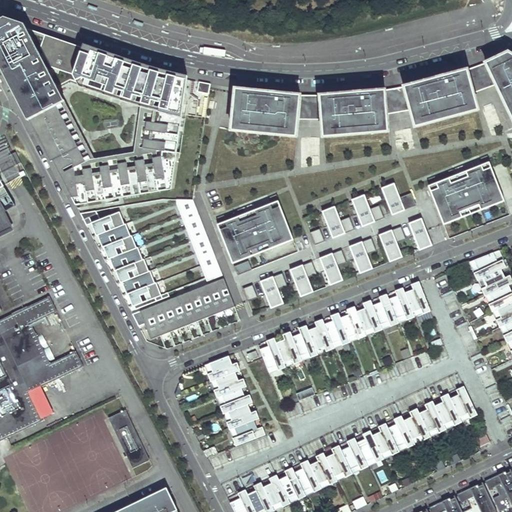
[(5,25),(0,27),(0,63),(28,116),(76,208),(172,190),(181,124),(186,82),(178,80),(170,78),(164,77),(161,76),(158,75),(152,73),(145,71),(143,71),(139,69),(135,68),(125,65),(117,62),(109,59),(100,56),(91,54),(83,51),(35,35),(26,32),(17,29),(5,25)]
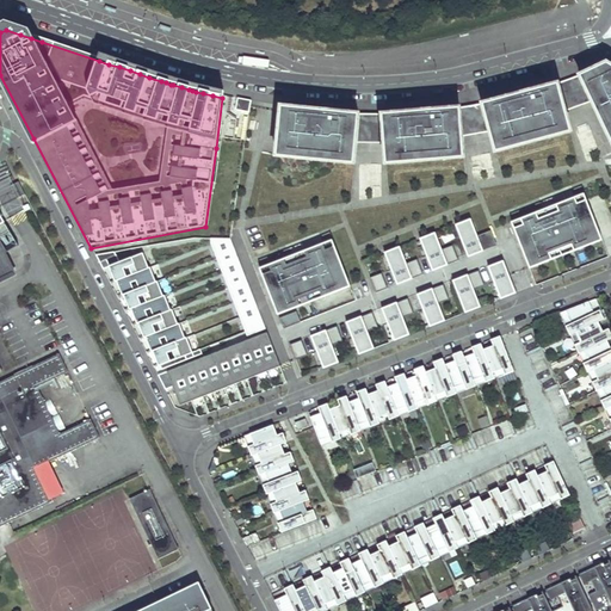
[(100,57),(99,61),(109,65),(119,67),(130,71),(140,74),(149,78),(161,81),(166,82),(171,85),(173,85),(181,87),(189,90),(192,91),(196,92),(203,93),(213,96),(222,98),(223,93),(197,87),(174,81),(100,57)]
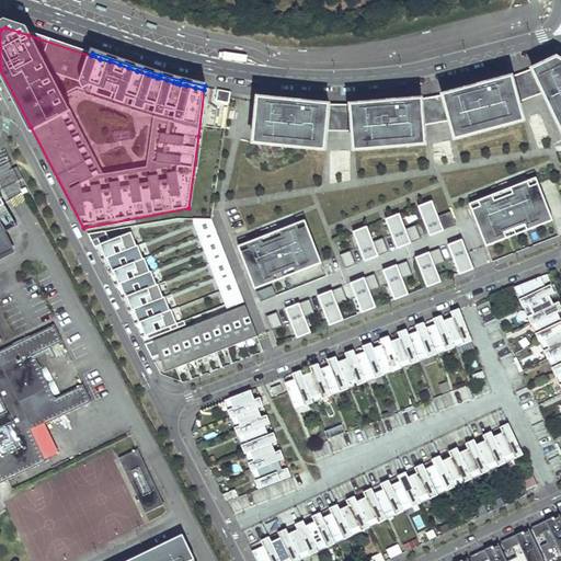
[(560,129),(560,60),(557,58),(531,70),(544,94),(560,129)]
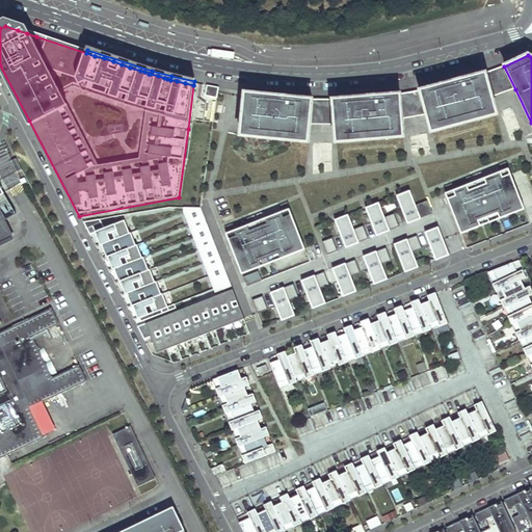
[(515,89),(504,67),(490,72),(484,74),(491,98),(497,96),(515,89)]
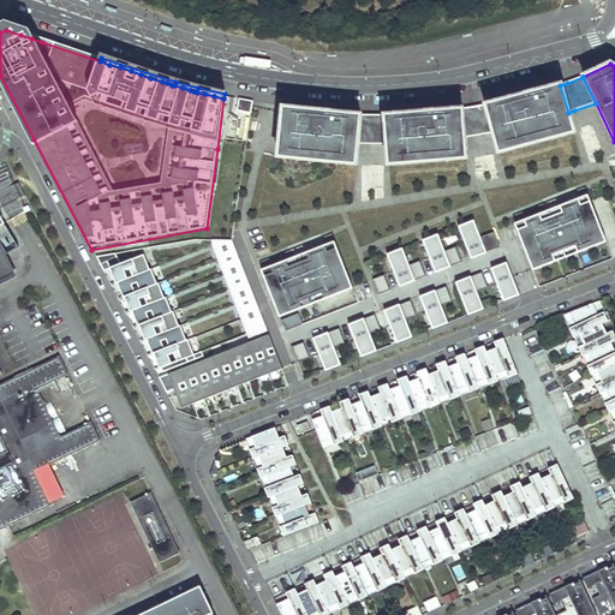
[(568,113),(560,85),(485,106),(493,133),(499,155),(574,133),(568,113)]
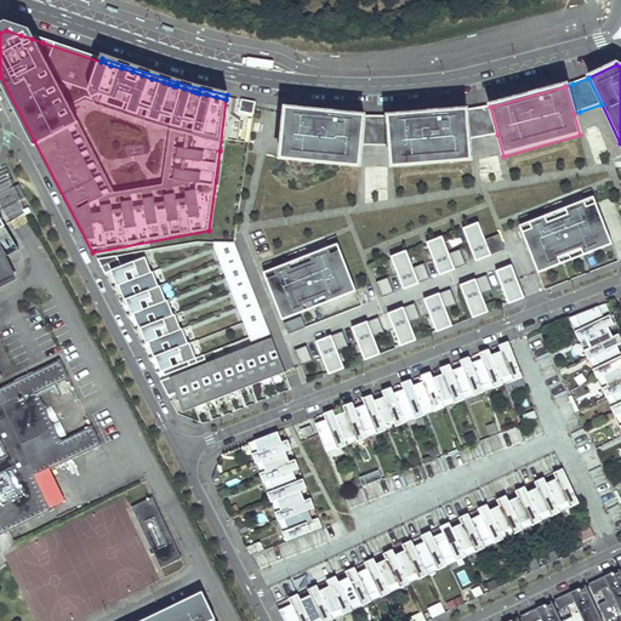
[(254,108),(255,104),(240,102),(238,115),(252,118),(254,108)]
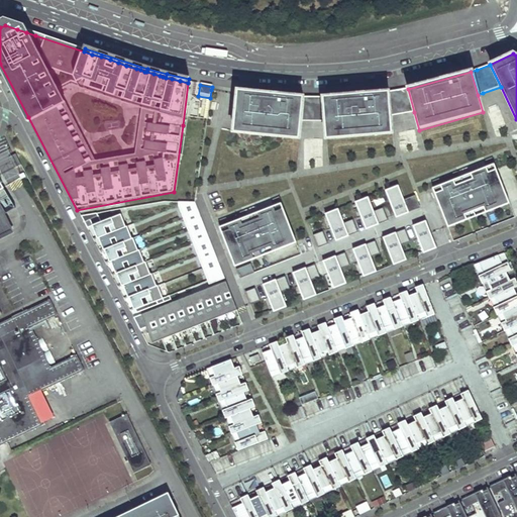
[(414,112),(408,89),(393,92),(388,93),(391,117),(397,116),(414,112)]
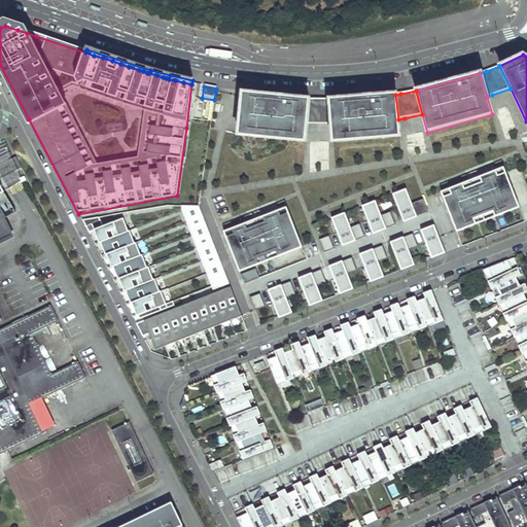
[(307,125),(309,100),(252,95),(243,95),(243,97),(238,137),(305,143),(307,125)]
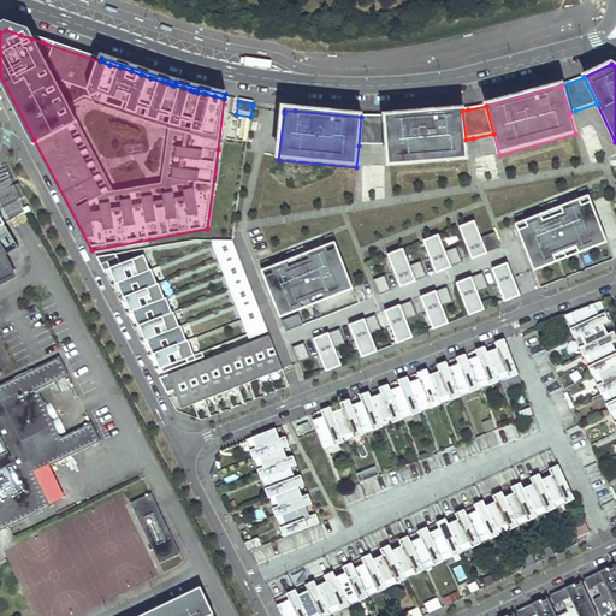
[(466,140),(462,111),(384,117),(388,146),(389,167),(467,161),(466,140)]
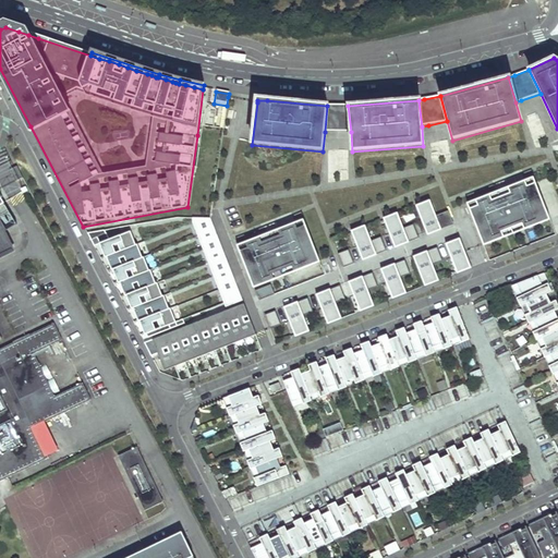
[(340,106),(327,106),(325,132),(339,132),(351,132),(348,106),(340,106)]
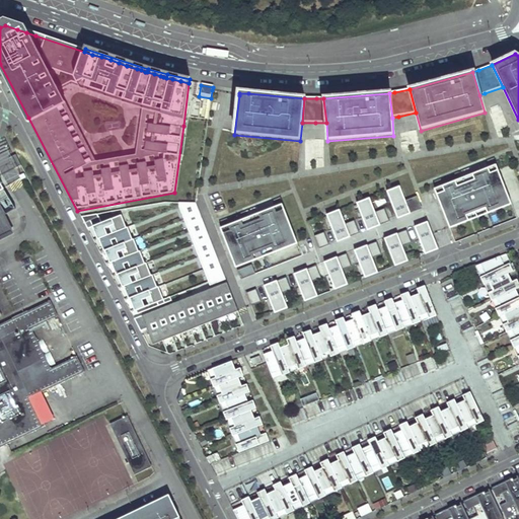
[(21,165),(15,154),(9,157),(14,168),(21,165)]
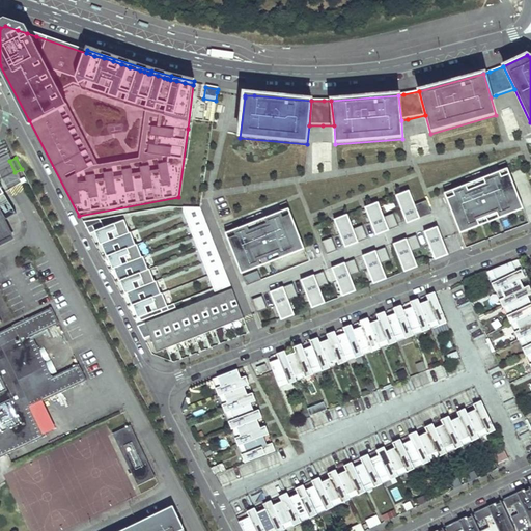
[(502,176),(500,172),(454,191),(455,195),(448,198),(460,231),(462,234),(525,208),(510,173),(502,176)]
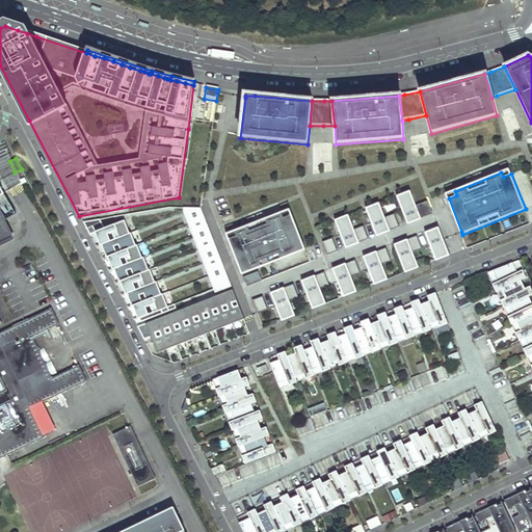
[(4,194),(0,186),(0,218),(3,217),(0,211),(0,209),(6,219),(16,214),(4,194)]
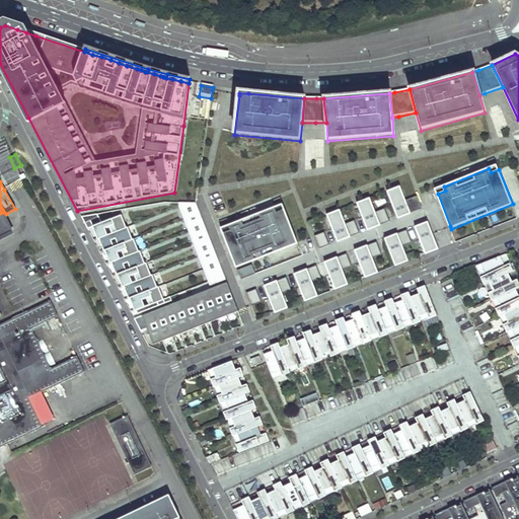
[(409,205),(401,187),(388,192),(398,219),(412,214),(411,211),(409,205)]
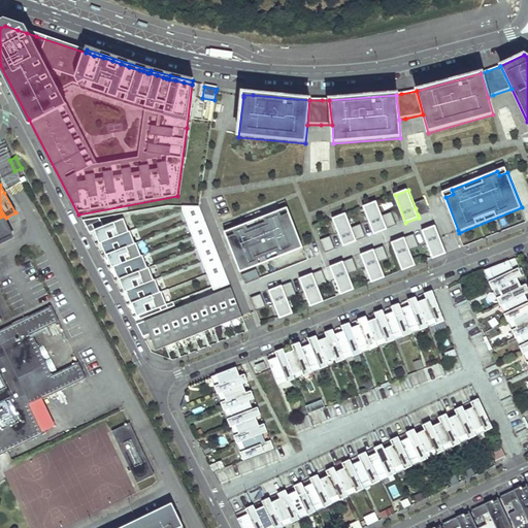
[(384,217),(377,201),(364,207),(375,235),(389,229),(384,217)]
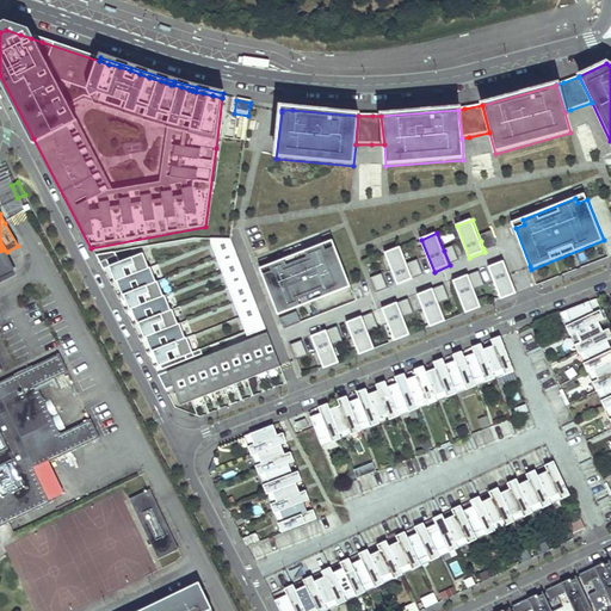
[(481,241),(483,248),(500,241),(498,234),(481,241)]
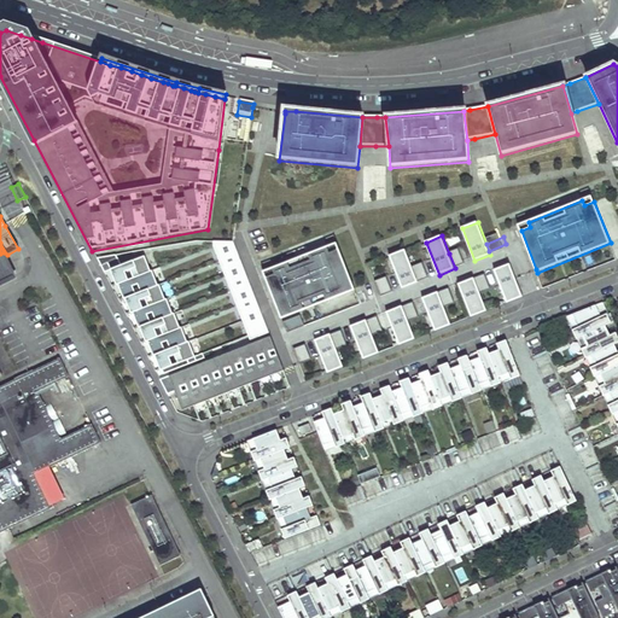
[(269,336),(234,245),(211,242),(251,343),(269,336)]
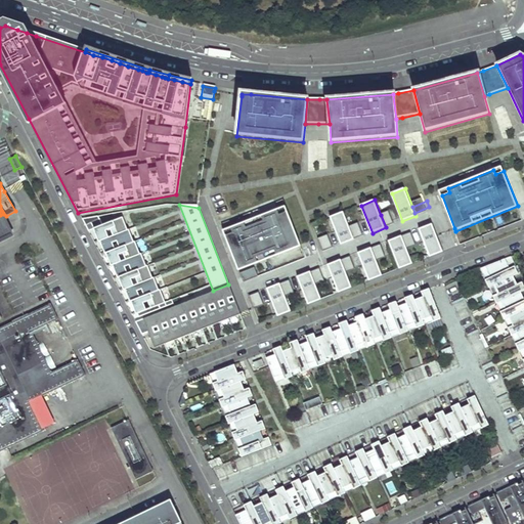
[(415,213),(416,216),(431,210),(429,207),(415,213)]
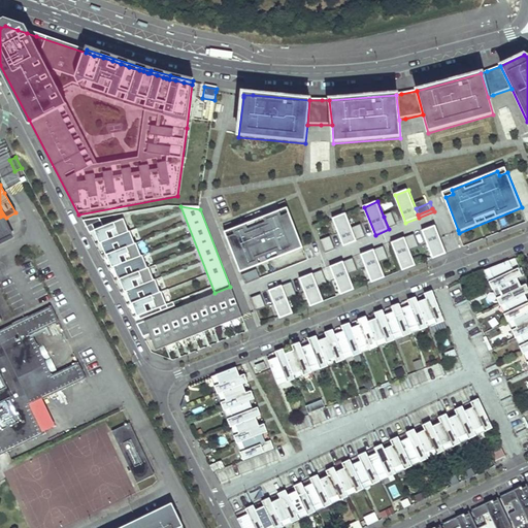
[(283,217),(281,211),(234,230),(236,234),(228,238),(241,273),(304,248),(291,212),(283,217)]
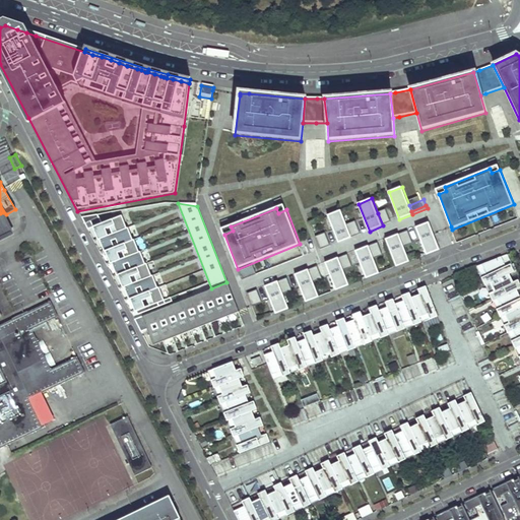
[(392,222),(387,209),(378,213),(383,225),(392,222)]
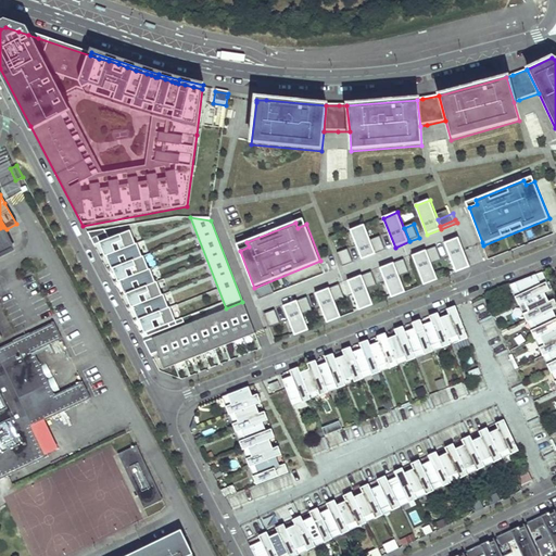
[(371,240),(365,225),(351,230),(363,260),(377,254),(371,240)]
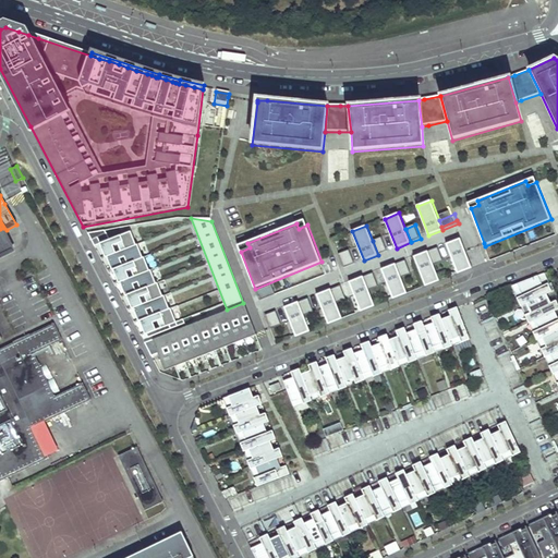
[(0,254),(13,249),(3,228),(0,229),(0,254)]
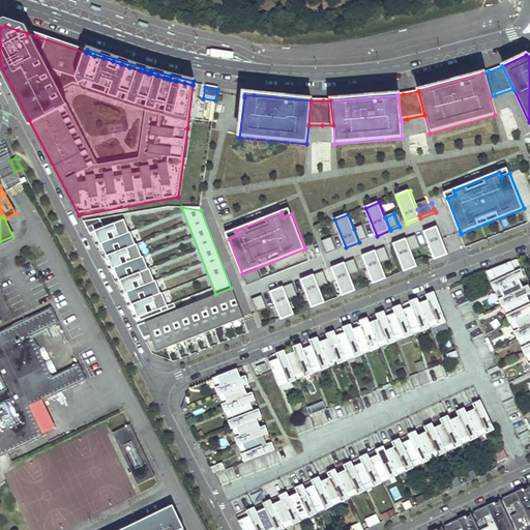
[(100,219),(84,225),(90,237),(95,234),(100,247),(102,247),(108,260),(109,259),(114,271),(115,271),(120,284),(121,284),(126,296),(127,295),(139,320),(140,320),(142,324),(172,312),(170,306),(169,306),(164,293),(163,294),(157,282),(155,282),(151,269),(149,270),(144,257),(143,258),(138,244),(137,245),(131,233),(130,233),(125,221),(104,228),(100,219)]
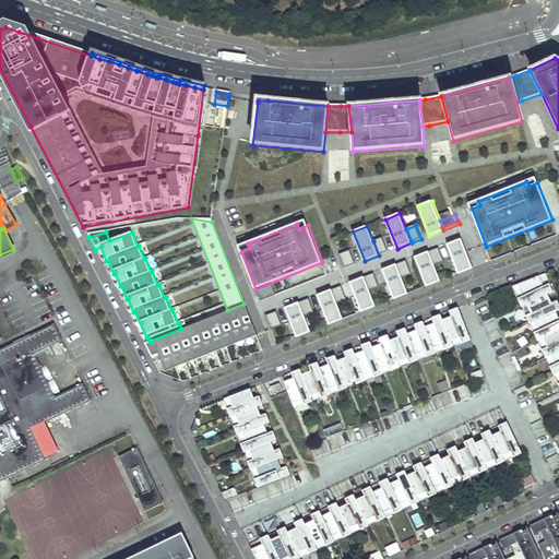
[(390,251),(384,237),(373,241),(379,256),(390,251)]
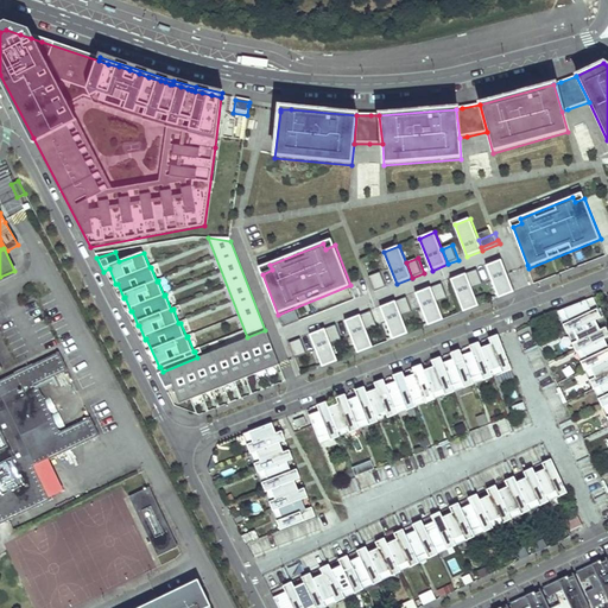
[(499,297),(500,298),(515,292),(507,273),(502,260),(487,266),(499,297)]
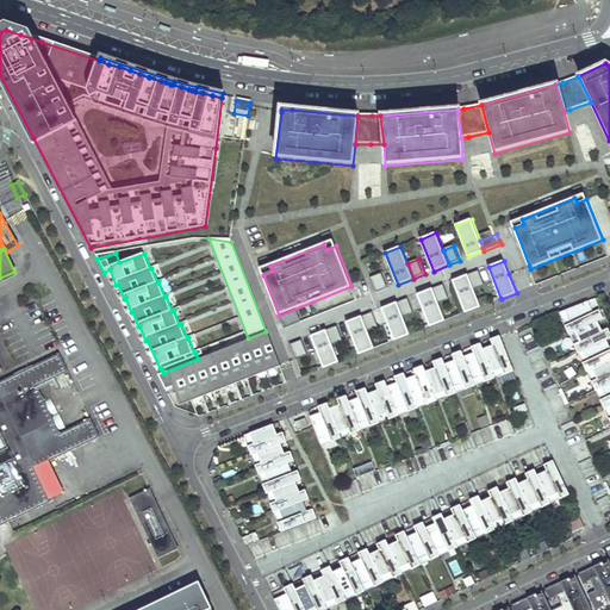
[(468,275),(474,291),(485,286),(479,271),(468,275)]
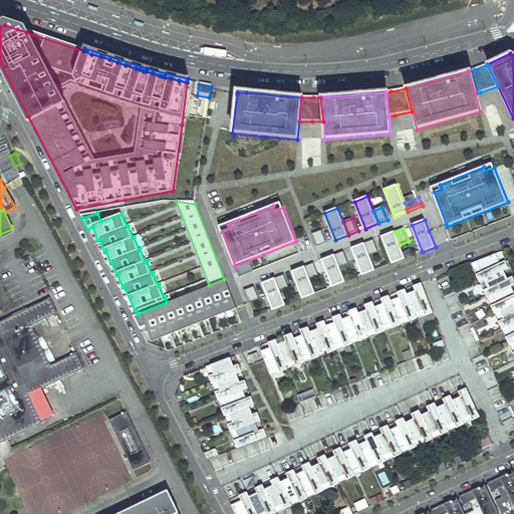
[(327,243),(322,231),(312,234),(317,247),(327,243)]
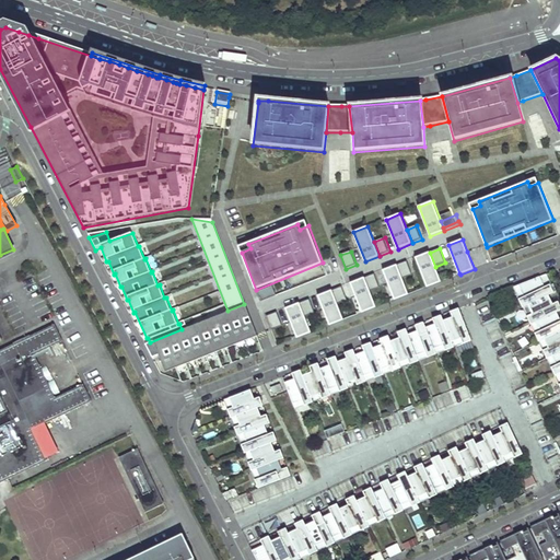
[(428,287),(428,288),(442,282),(435,267),(430,253),(417,258),(428,287)]
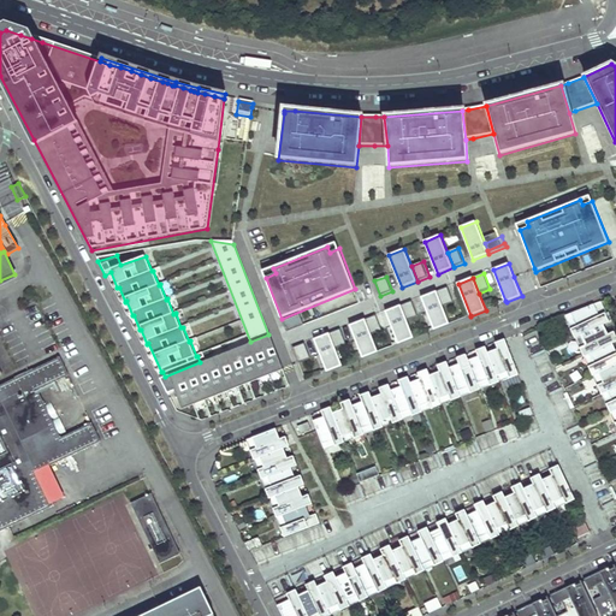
[(438,292),(444,308),(455,303),(449,288),(438,292)]
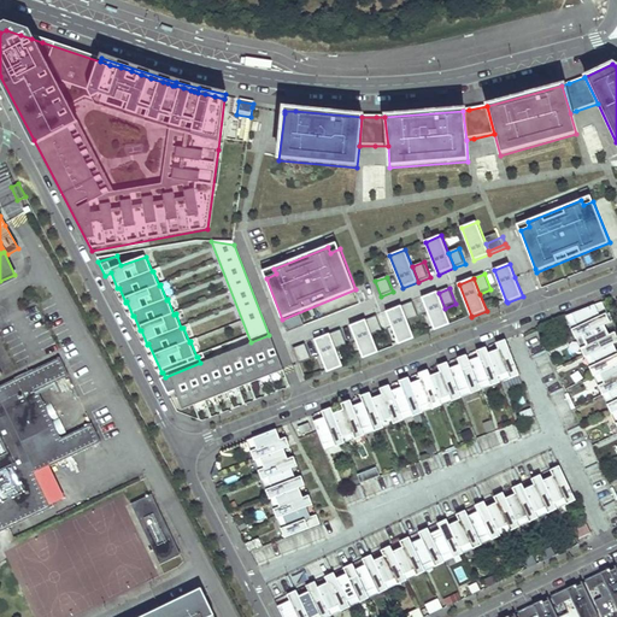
[(435,329),(436,331),(451,325),(445,309),(439,293),(423,299),(435,329)]
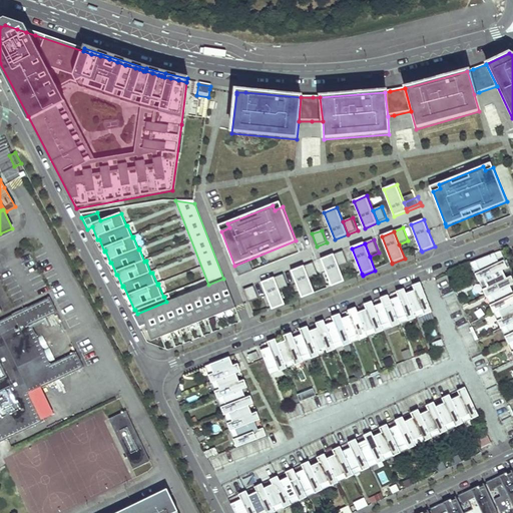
[(335,255),(340,268),(349,265),(344,251),(335,255)]
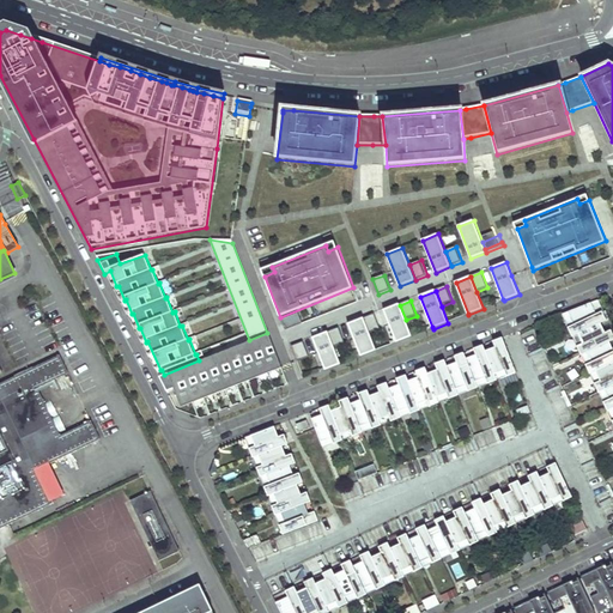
[(606,320),(596,301),(568,311),(574,325),(568,328),(572,337),(577,334),(600,323),(606,320)]
